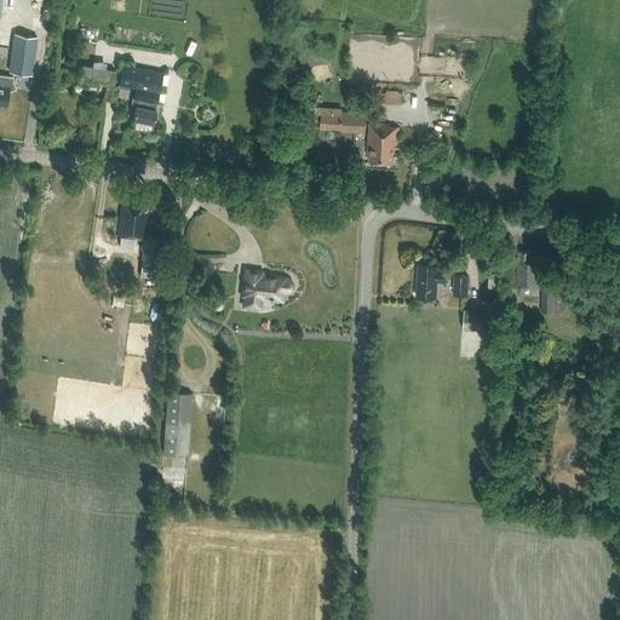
[(32,74),(36,36),(15,34),(10,70),(32,74)]
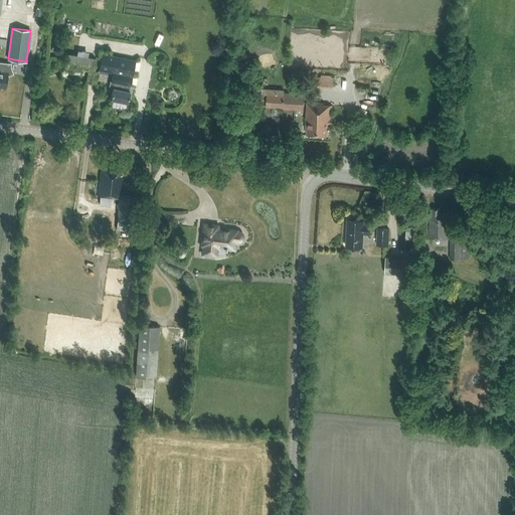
[(95,70),(97,57),(67,53),(65,65),(95,70)]
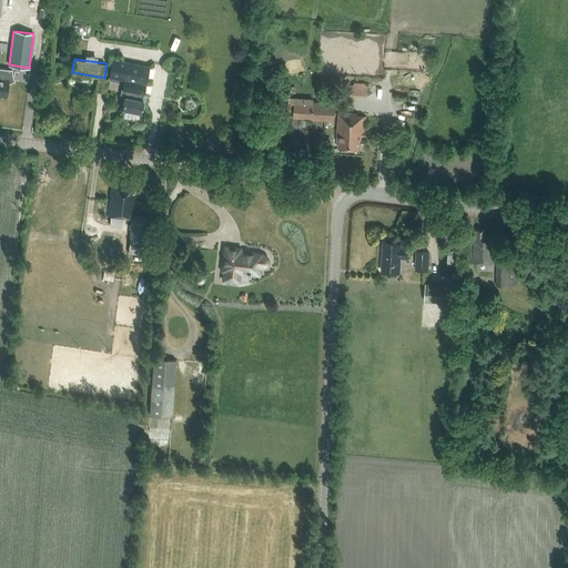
[(109,77),(124,80),(123,90),(122,91),(124,93),(125,94),(122,109),(141,113),(143,100),(142,100),(143,94),(145,84),(146,74),(149,67),(115,60),(112,60),(109,77)]
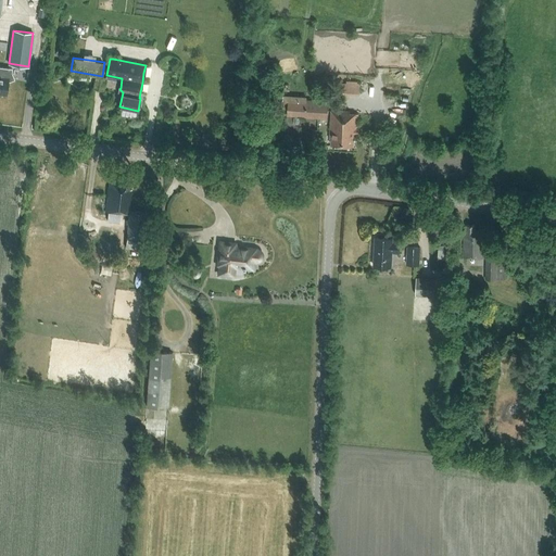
[(0,92),(4,93),(7,81),(10,81),(15,79),(12,73),(12,68),(0,66),(0,92)]
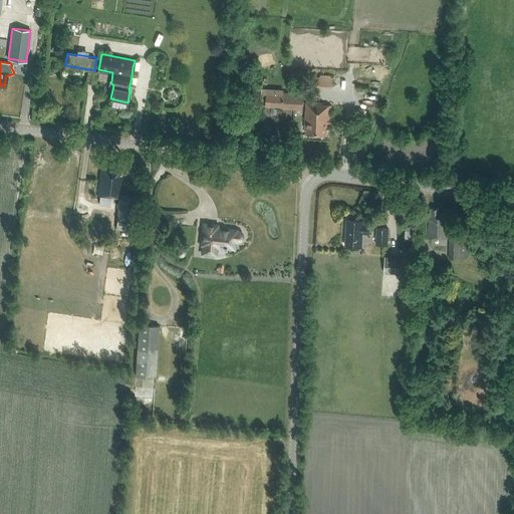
[(98,71),(88,69),(86,81),(96,83),(98,71)]
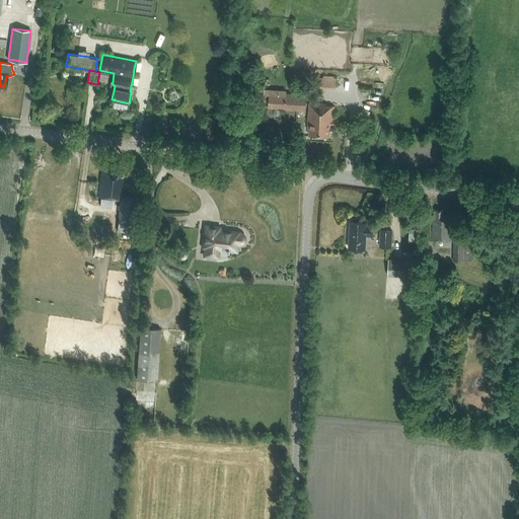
[(319,76),(319,86),(337,86),(338,76),(319,76)]
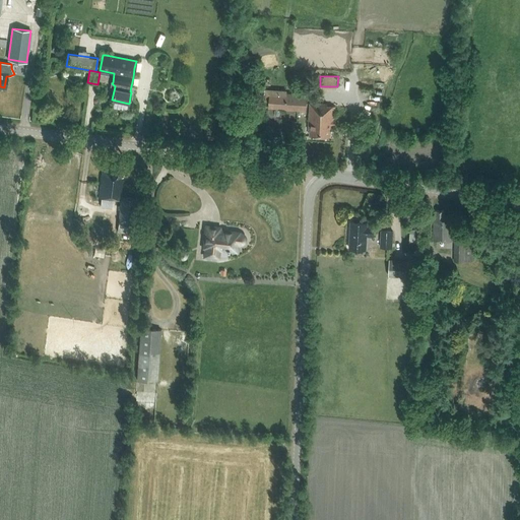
[(264,101),(269,101),(269,108),(284,109),(284,110),(305,111),(306,94),(286,93),(286,89),(265,88),(264,101)]
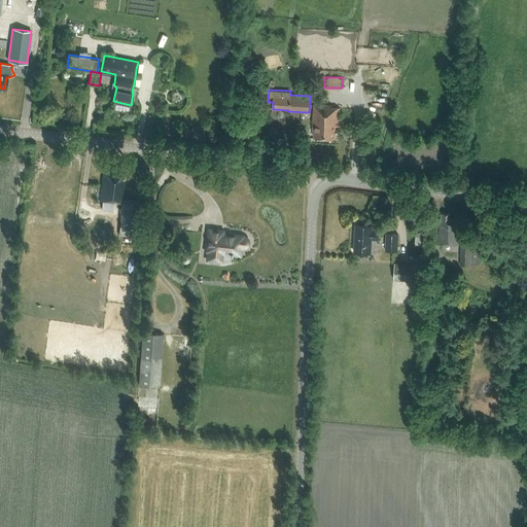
[(329,106),(314,104),(312,131),(314,131),(313,137),(336,138),(336,128),(338,129),(339,108),(337,108),(337,107),(329,107),(329,106)]
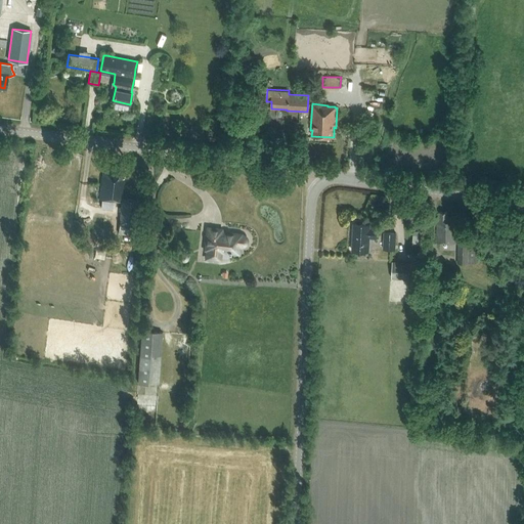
[(135,235),(137,219),(138,200),(123,198),(124,178),(122,178),(123,168),(115,167),(115,171),(103,170),(102,176),(101,176),(99,199),(121,201),(120,218),(118,233),(135,235)]
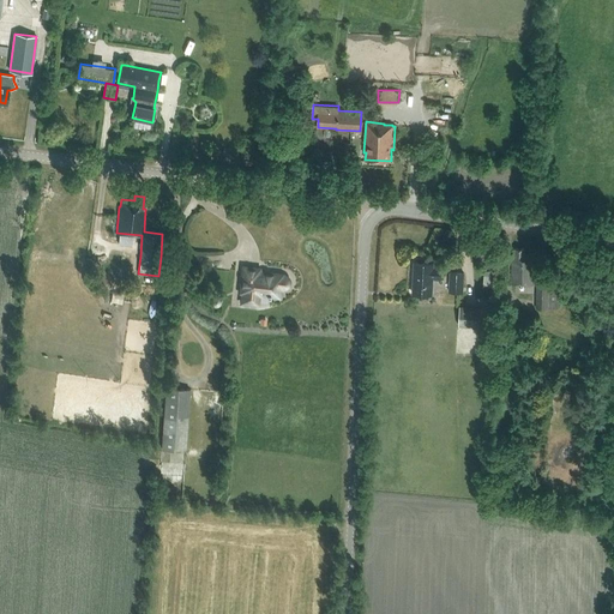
[(536,262),(536,253),(525,253),(525,248),(515,248),(515,254),(512,253),(511,283),(533,284),(534,262),(536,262)]
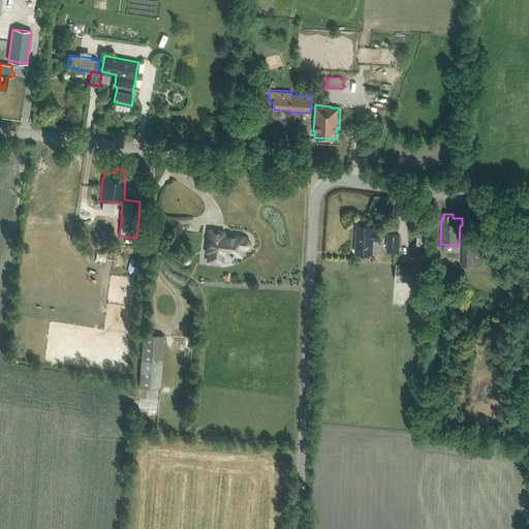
[(380,240),(380,229),(373,229),(374,226),(356,225),(355,252),(372,253),(373,240),(380,240)]
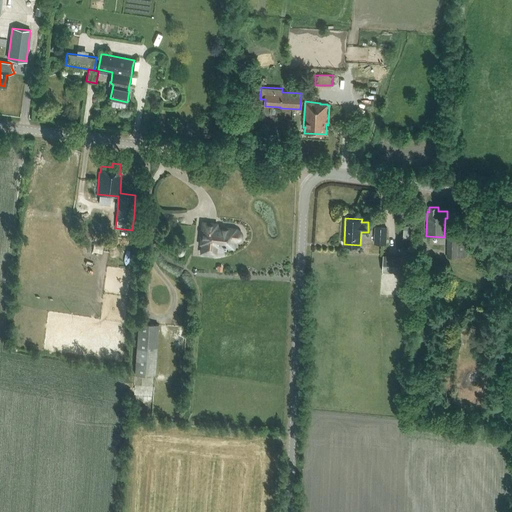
[(240,231),(237,230),(235,230),(235,229),(227,228),(227,229),(216,228),(216,224),(203,223),(201,243),(203,244),(202,252),(215,253),(216,245),(233,247),(234,240),(236,240),(239,239),(241,237),(241,234),(240,231)]
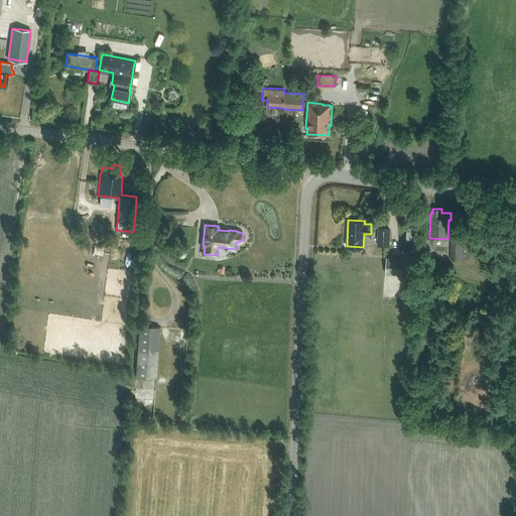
[(416,227),(407,227),(406,241),(415,241),(416,227)]
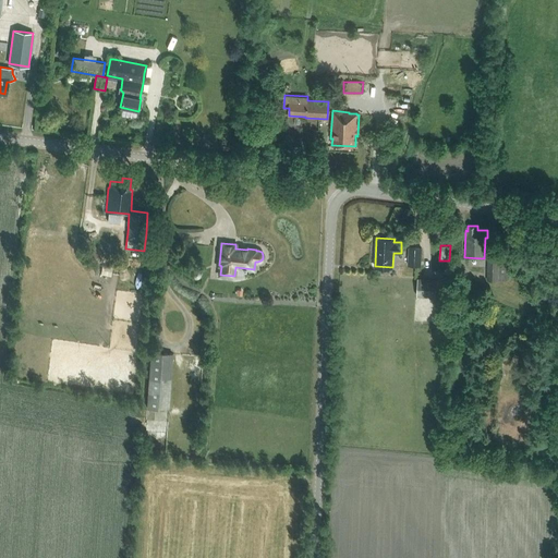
[(422,247),(409,246),(408,265),(421,266),(422,247)]
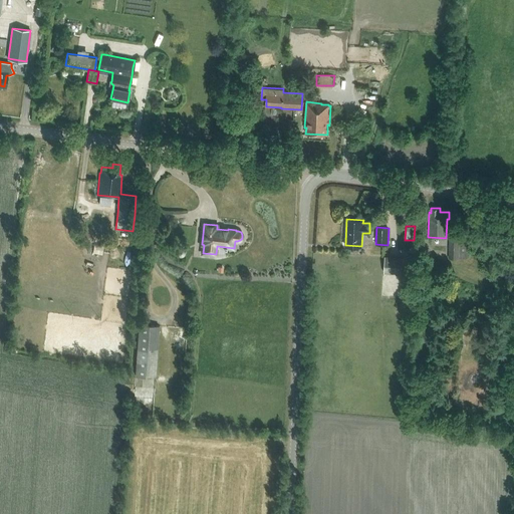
[(467,258),(467,238),(449,238),(449,257),(467,258)]
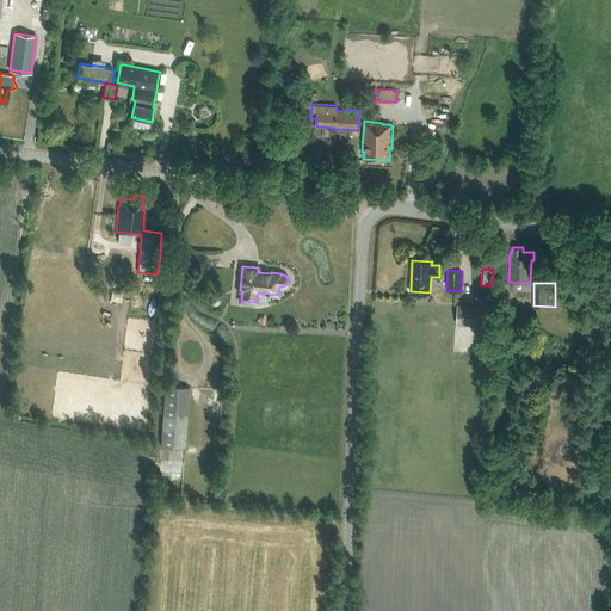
[(133,297),(152,302),(153,294),(134,290),(133,297)]
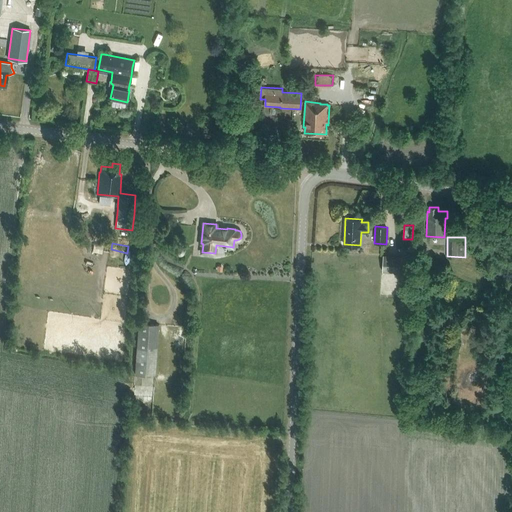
[(175,253),(177,255),(180,256),(183,255),(185,253),(185,250),(184,247),(182,246),(179,245),(176,247),(174,250),(175,253)]
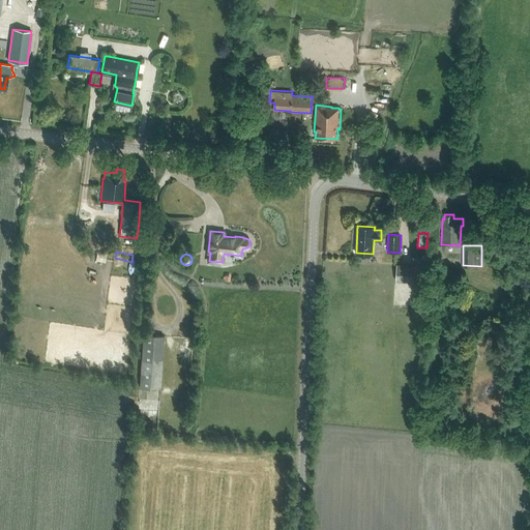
[(428,262),(418,262),(417,274),(427,274),(428,262)]
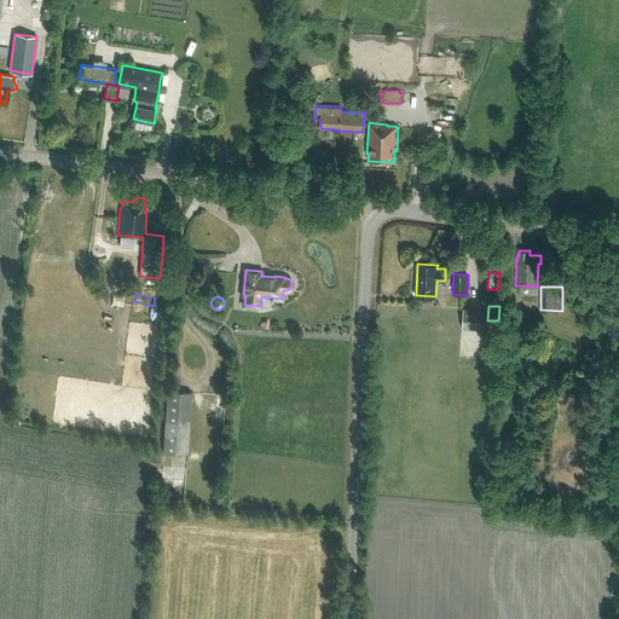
[(486,308),(463,307),(463,328),(486,329),(486,308)]
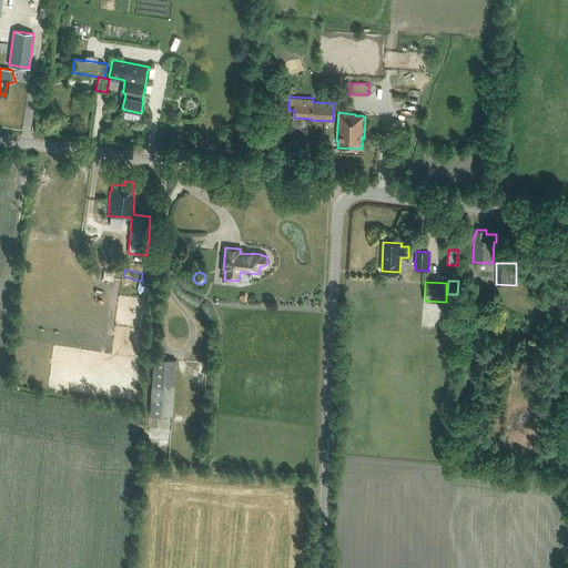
[(172,417),(176,359),(153,358),(150,415),(172,417)]
